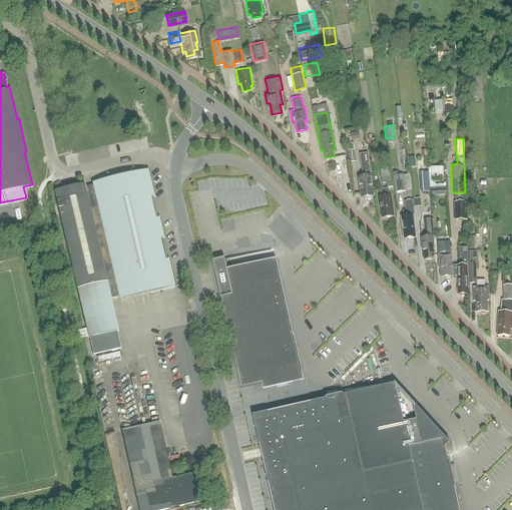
[(362,174),(357,175),(360,195),(365,195),(367,196),(370,195),(371,194),(373,194),(370,173),(367,150),(359,152),(361,167),(362,174)]
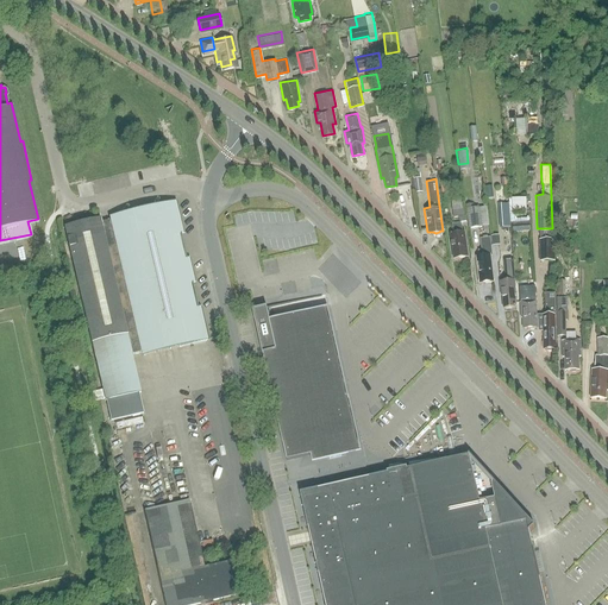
[(514,194),(514,206),(528,205),(528,193),(514,194)]
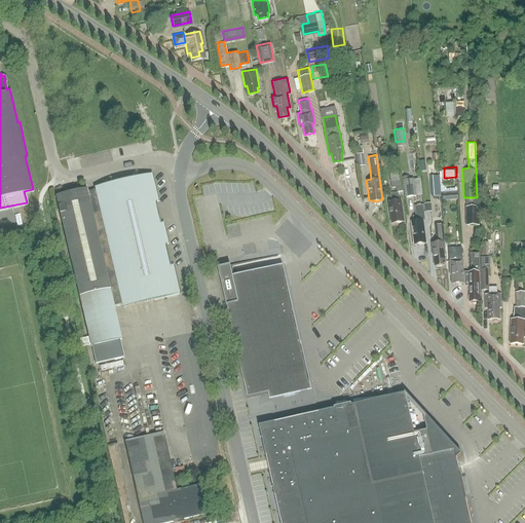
[(402,184),(401,184),(399,171),(388,172),(390,186),(395,185),(396,190),(402,189),(402,184)]
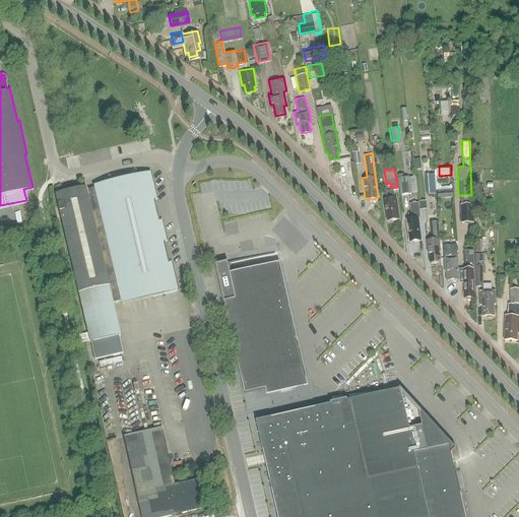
[(54,191),(76,289),(87,338),(88,338),(93,357),(121,350),(117,331),(118,331),(111,299),(120,297),(121,300),(173,287),(145,170),(93,182),(94,185),(84,187),(84,184),(54,191)]
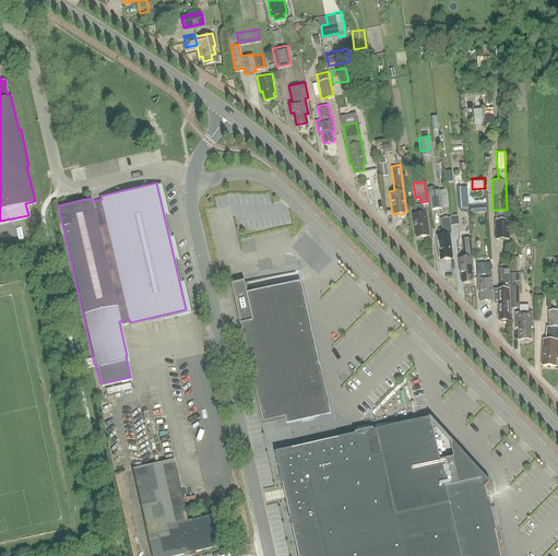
[(426,190),(429,208),(447,205),(444,188),(434,189),(432,185),(425,186),(426,190)]
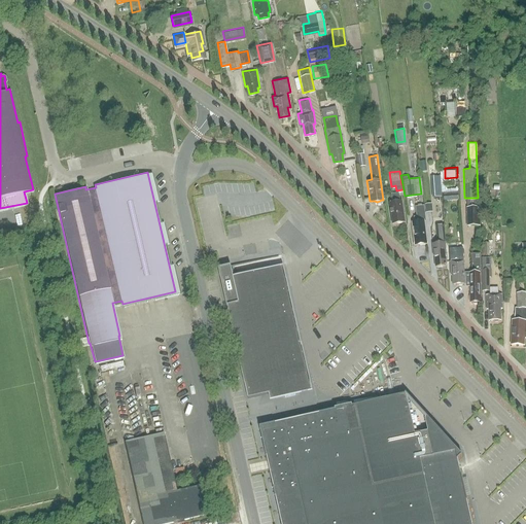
[(401,199),(399,199),(397,191),(390,193),(391,200),(389,201),(392,221),(405,220),(401,199)]
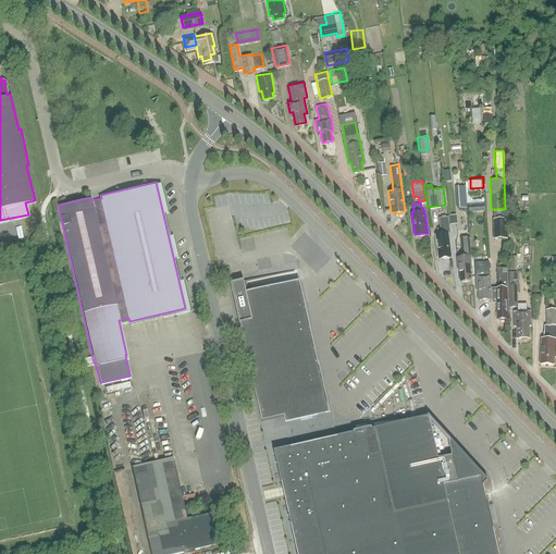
[(435,232),(439,257),(451,255),(447,232),(449,231),(447,214),(439,216),(440,228),(437,228),(437,232),(435,232)]
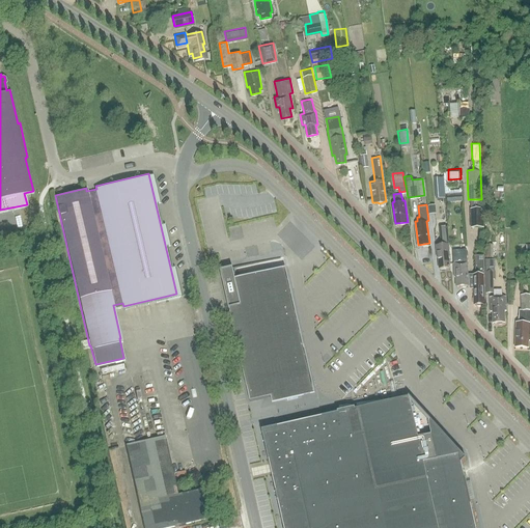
[(469,206),(469,226),(482,225),(482,206),(469,206)]
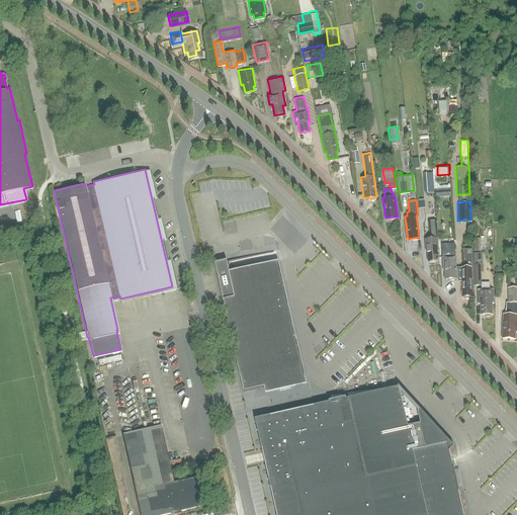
[(430,237),(425,237),(426,249),(427,249),(428,260),(438,259),(437,248),(438,248),(437,236),(436,236),(435,224),(435,219),(428,220),(429,224),(430,237)]
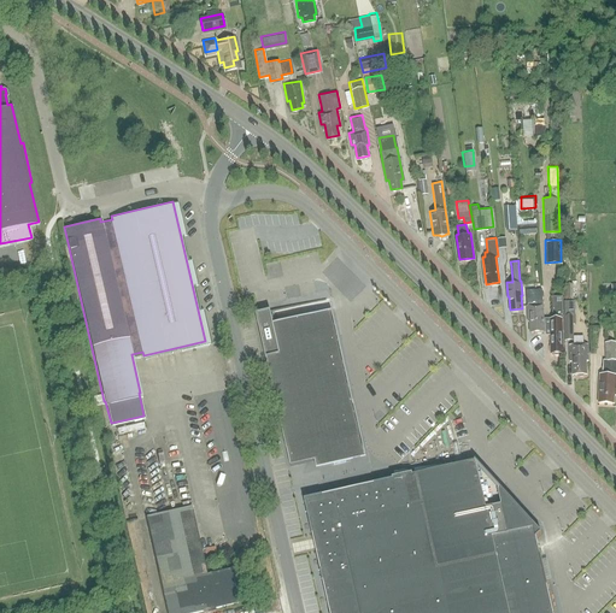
[(528,330),(534,330),(535,331),(540,331),(541,329),(543,329),(541,302),(540,288),(532,288),(532,304),(526,304),(527,319),(528,319),(528,330)]
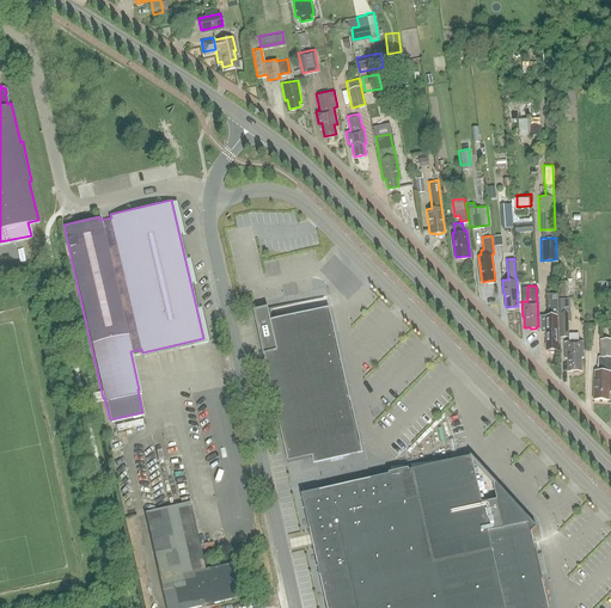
[(545,313),(545,320),(545,348),(549,348),(550,350),(554,349),(555,348),(557,348),(557,338),(558,338),(557,320),(557,292),(547,292),(548,313),(545,313)]
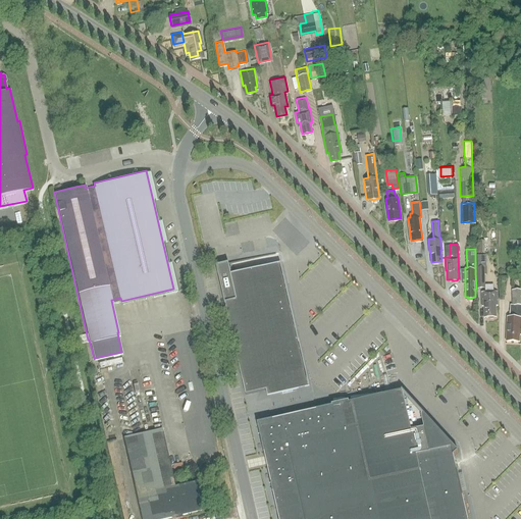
[(274,251),(215,264),(244,393),(265,387),(265,391),(266,391),(266,390),(295,383),(294,377),(292,370),(304,368),(298,341),(298,338),(297,338),(279,261),(229,272),(227,262),(274,251)]
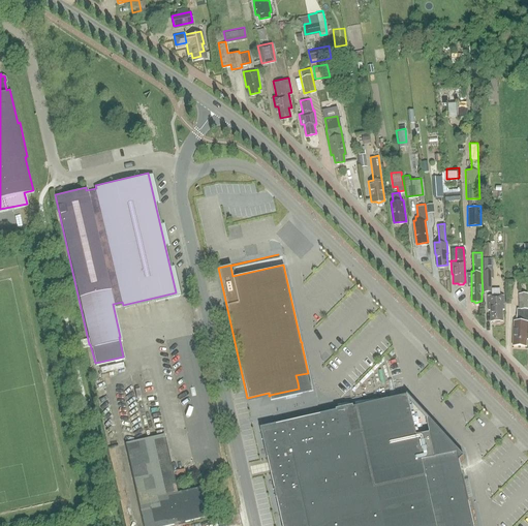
[(503,294),(499,294),(499,286),(491,286),(490,276),(492,276),(492,269),(483,269),(484,290),(491,290),(491,294),(488,294),(489,308),(490,308),(490,319),(496,319),(497,320),(500,320),(500,319),(502,319),(502,308),(503,308),(503,294)]
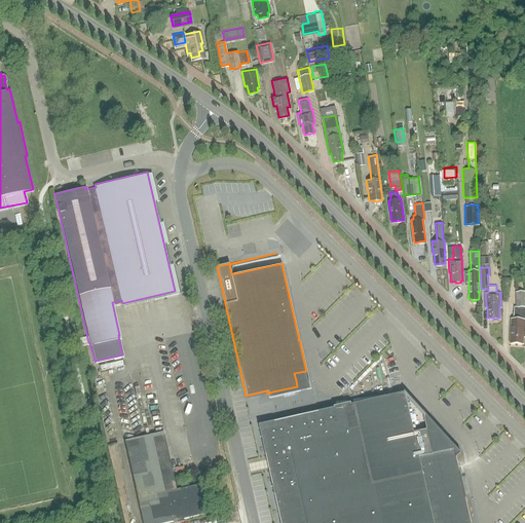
[(513,319),(512,319),(511,319),(510,341),(523,341),(523,335),(524,335),(524,319),(524,318),(524,304),(524,305),(524,290),(514,290),(515,305),(514,305),(513,319)]
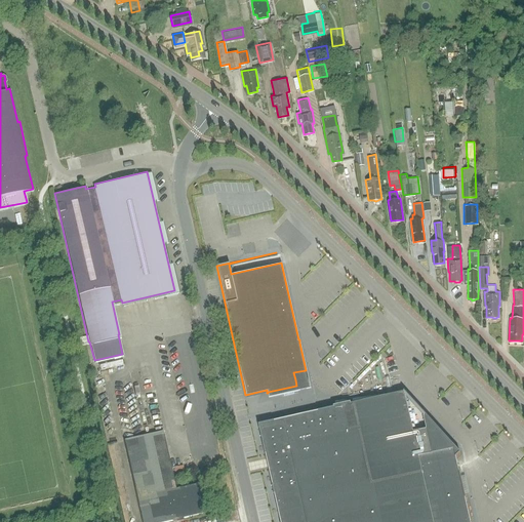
[(80,344),(88,342),(86,334),(78,335),(80,344)]
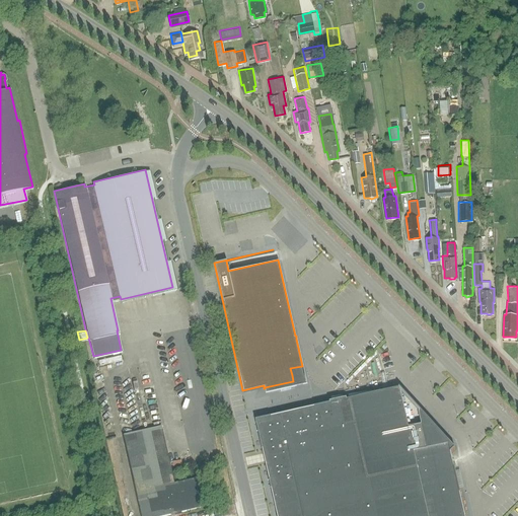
[(398,386),(397,387),(347,398),(365,477),(423,464),(450,457),(449,450),(453,446),(417,407),(426,447),(414,450),(399,387),(398,386)]
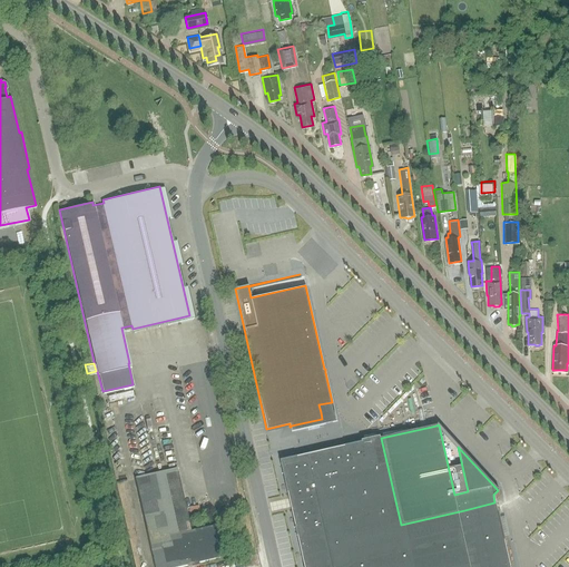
[(343,566),(336,539),(401,525),(381,438),(376,439),(376,436),(361,439),(361,442),(280,460),(295,529),(320,524),(330,566),(343,566)]
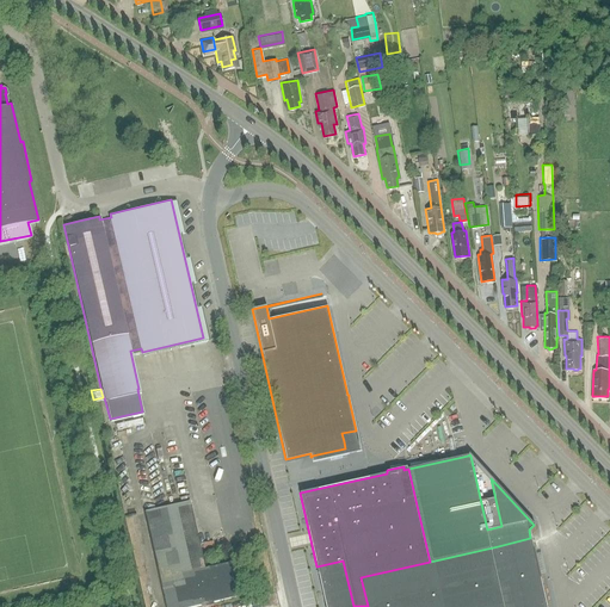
[(188,499),(143,509),(165,606),(176,606),(244,592),(236,559),(203,567),(188,499)]
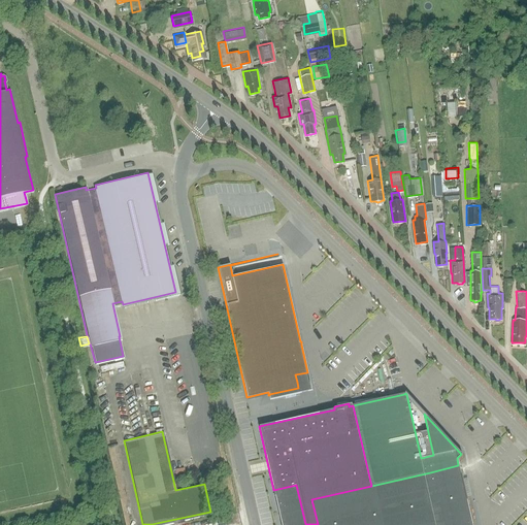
[(371,486),(311,499),(318,524),(458,524),(471,522),(466,499),(467,499),(461,472),(460,472),(458,465),(430,472),(371,486)]
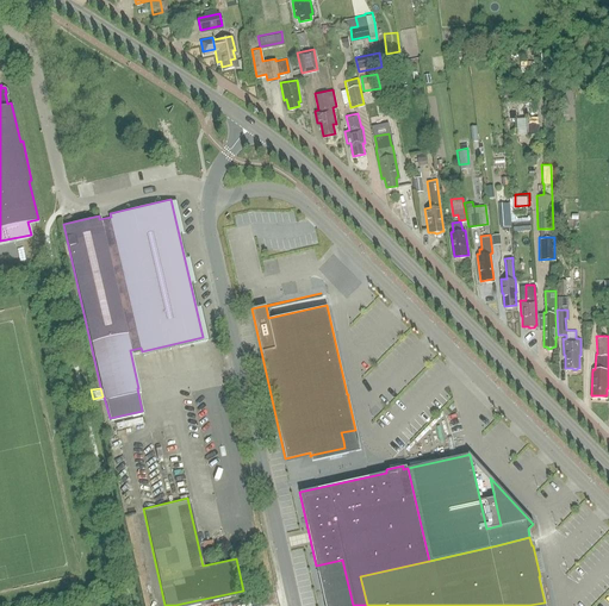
[(353,605),(342,560),(316,566),(325,605),(353,605)]
